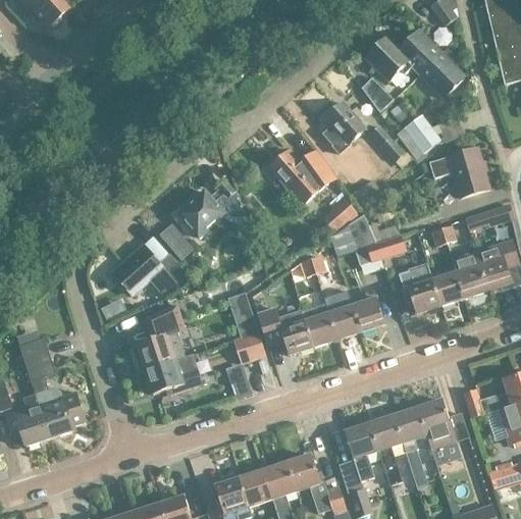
[(21,0),(33,12),(30,14),(38,24),(41,21),(46,27),(66,8),(58,0),(21,0)]
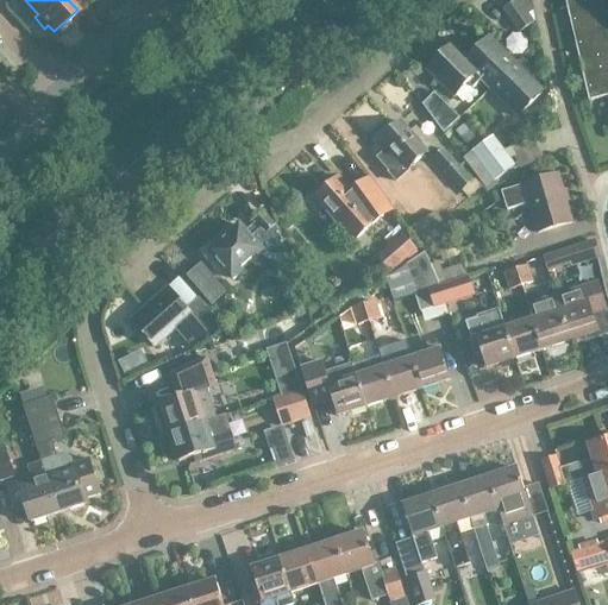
[(515,0),(505,7),(514,21),(526,13),(518,0),(515,0)]
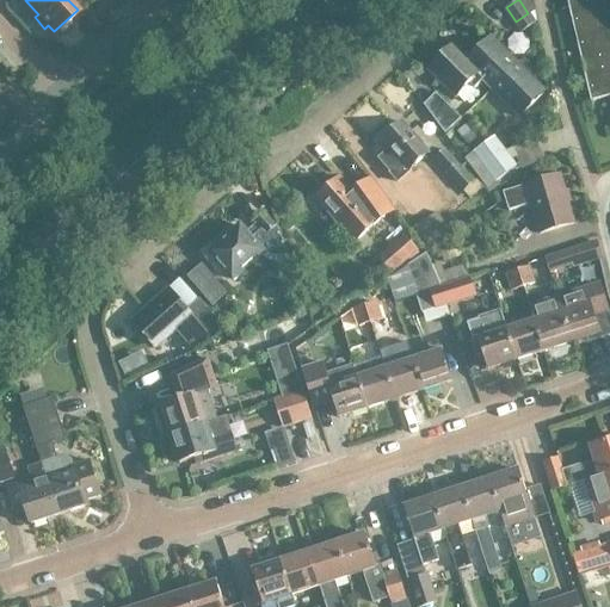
[(568,0),(574,30),(609,19),(609,0),(568,0)]
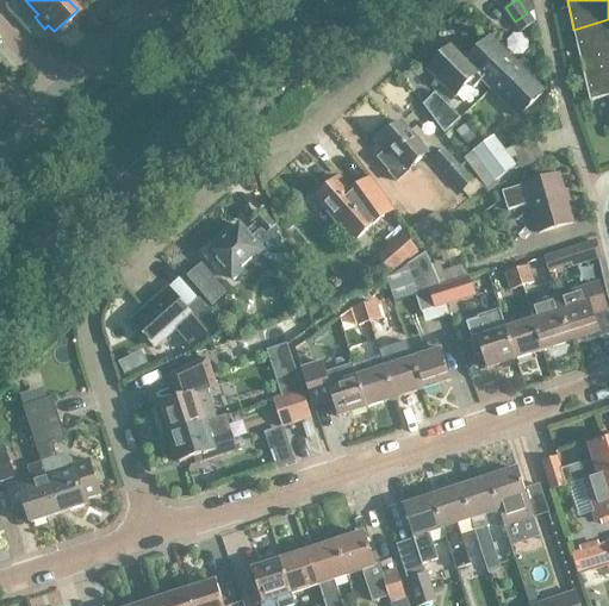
[(608,19),(573,30),(582,63),(608,56),(608,19)]
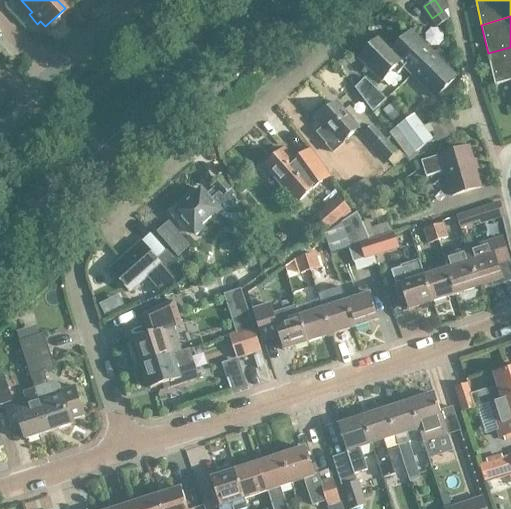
[(436,46),(432,50),(411,29),(393,48),(380,35),(359,57),(381,79),(393,68),(397,72),(404,65),(436,96),(457,74),(448,65),(452,60),(436,46)]
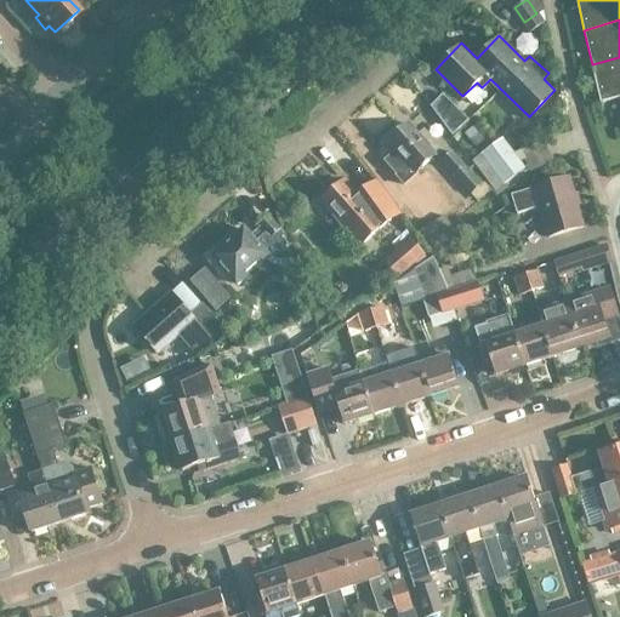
[(619,57),(592,64),(601,100),(619,95),(619,57)]
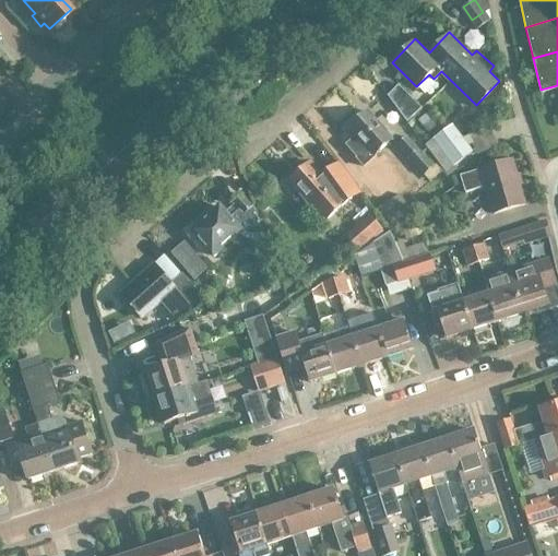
[(420,106),(398,83),(387,93),(406,119),(420,106)]
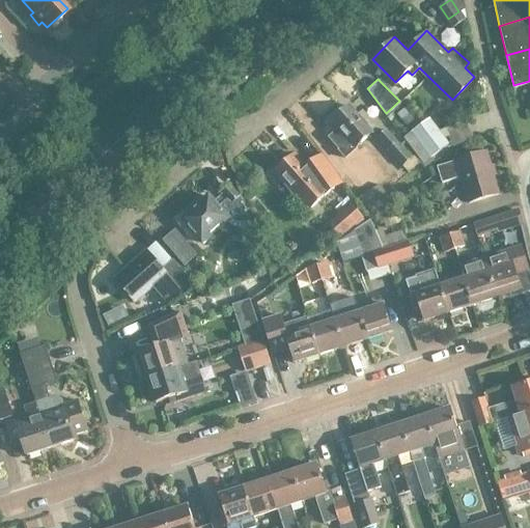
[(332,118),(338,126),(327,137),(338,148),(337,149),(343,157),(372,131),(349,104),(332,118)]
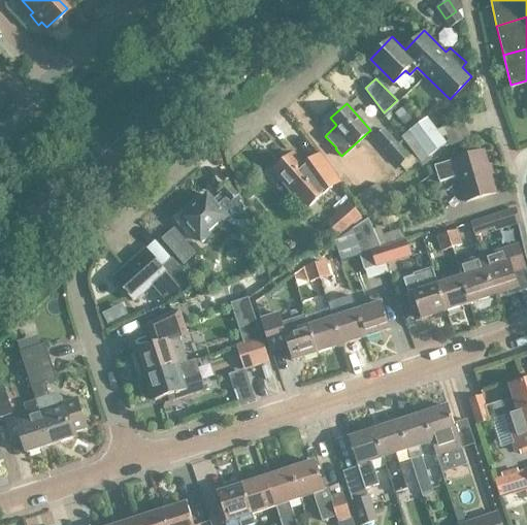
[(396,130),(423,165),(431,159),(428,155),(445,142),(449,141),(450,143),(469,136),(462,119),(436,129),(426,116),(414,125),(409,120),(396,130)]
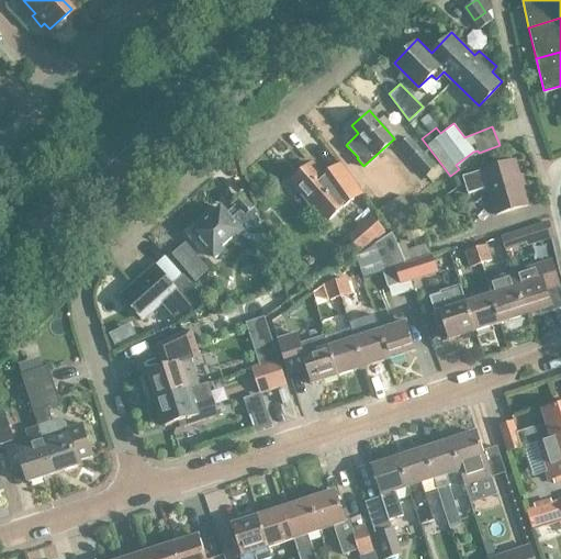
[(415,132),(399,145),(429,181),(442,170),(438,164),(436,165),(424,152),(427,149),(415,132)]
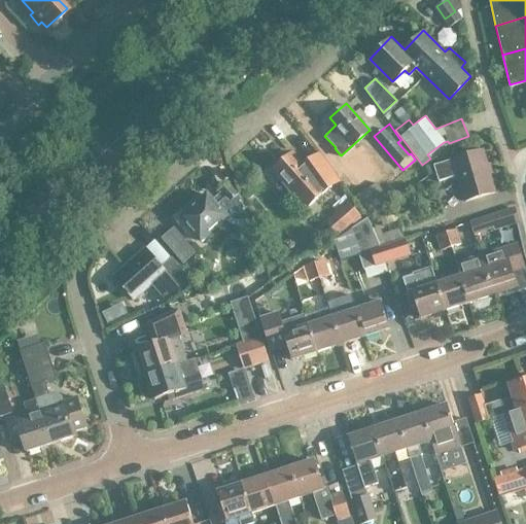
[(482,147),(433,162),(437,178),(457,172),(464,198),(493,189),(482,147)]
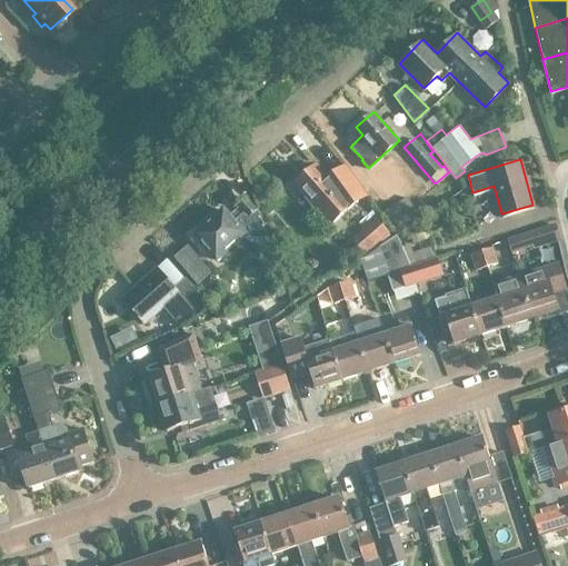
[(295,182),(326,218),(331,225),(367,196),(344,164),(329,174),(331,177),(329,179),(317,164),(295,182)]
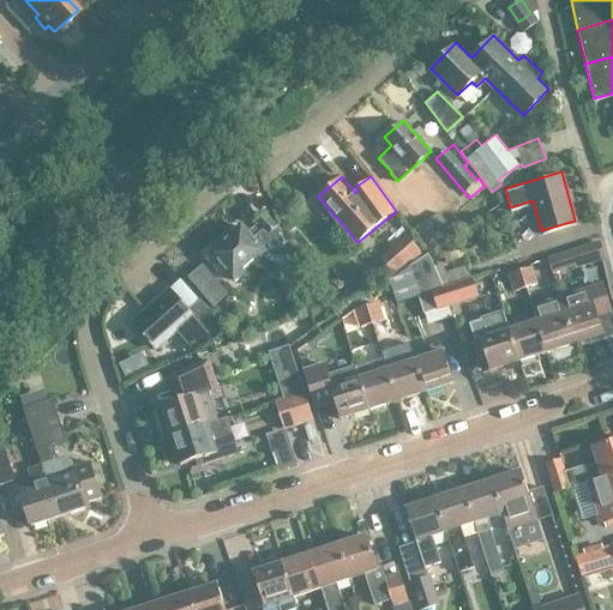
[(438,211),(410,229),(426,252),(432,248),(430,246),(452,230),(438,211)]
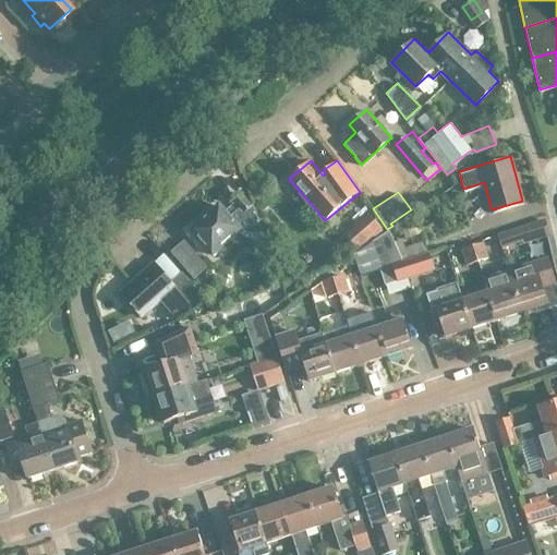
[(231,204),(225,210),(219,204),(191,229),(212,252),(240,227),(230,216),(238,209),(241,214),(251,204),(241,193),(230,203),(231,204)]
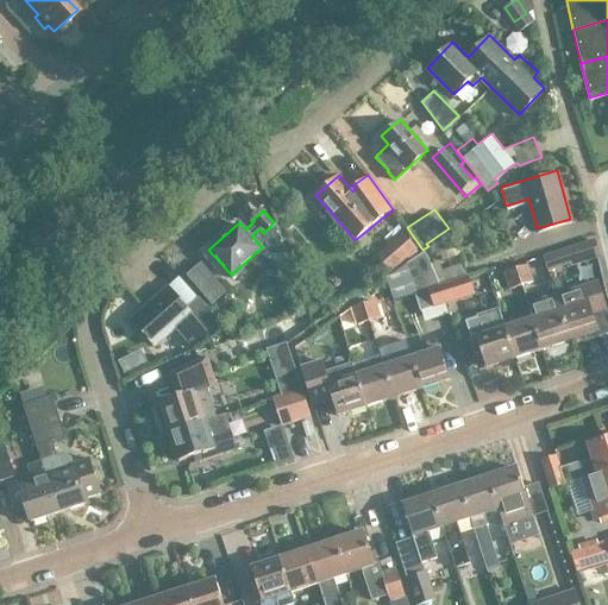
[(376,253),(389,268),(414,246),(402,232),(376,253)]
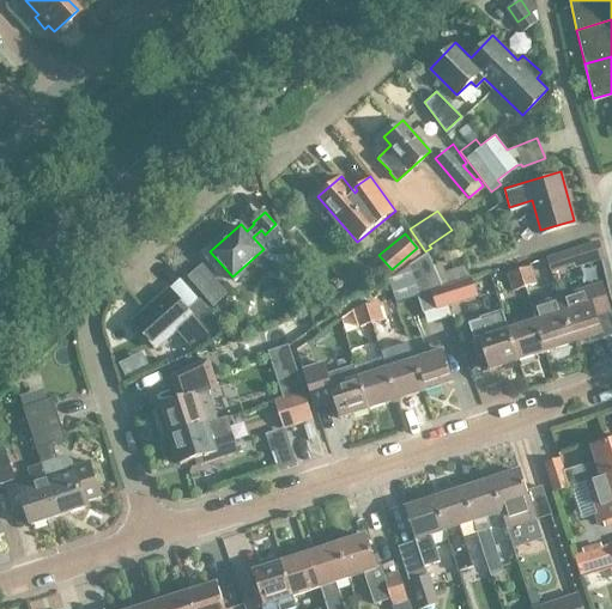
[(574,267),(604,257),(598,239),(568,249),(574,267)]
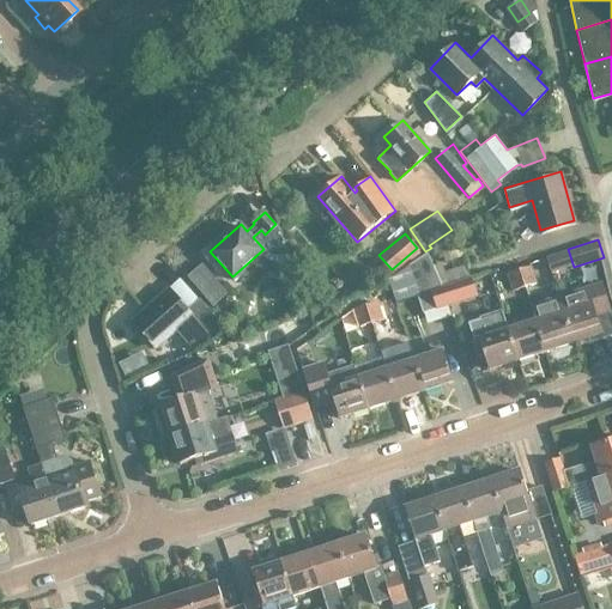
[(437,286),(429,266),(424,254),(387,279),(394,300),(416,293),(423,311),(444,304),(437,286)]
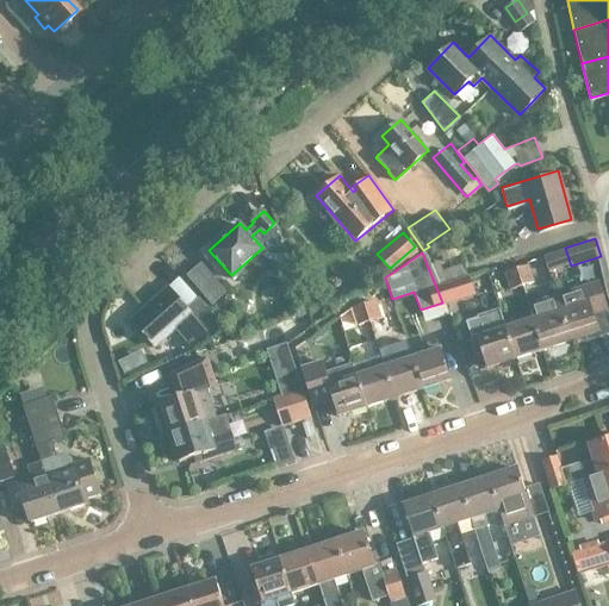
[(204,256),(185,272),(210,301),(229,285),(204,256)]
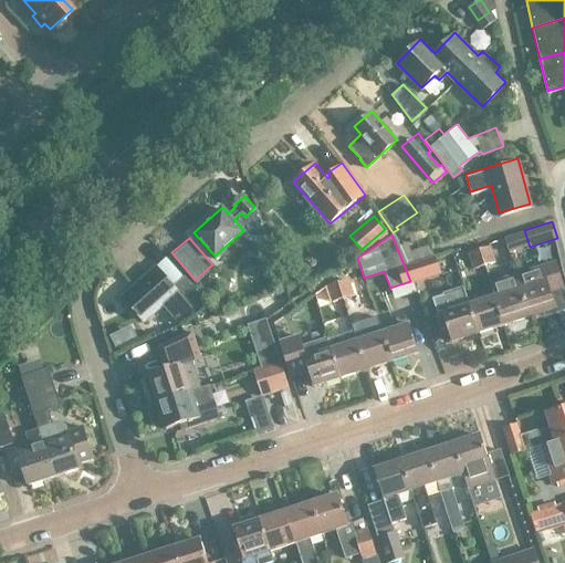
[(406,242),(396,246),(404,264),(432,254),(429,244),(409,250),(406,242)]
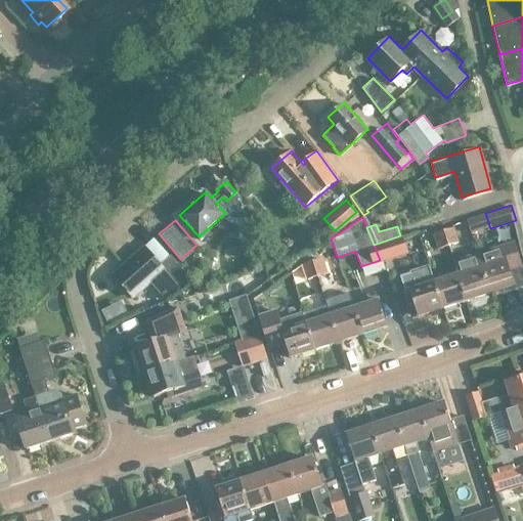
[(452,226),(443,229),(447,245),(458,242),(452,226)]
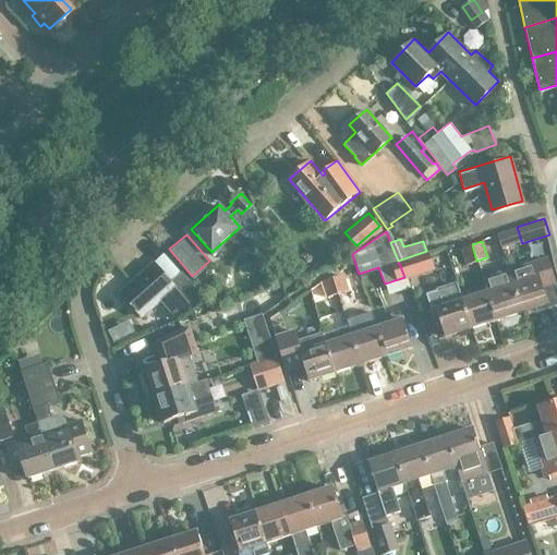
[(476,261),(472,244),(460,249),(465,264),(476,261)]
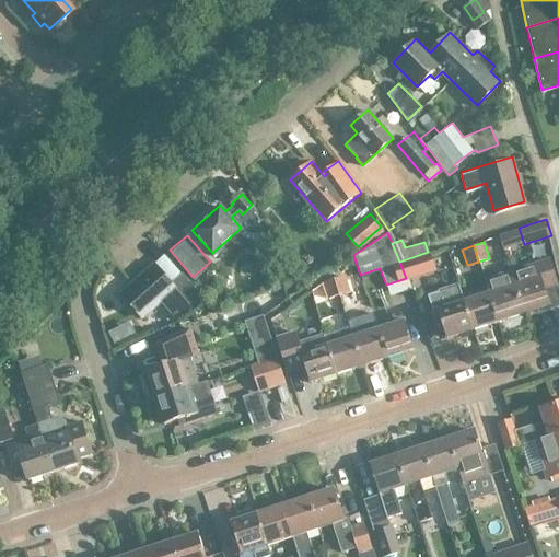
[(428,252),(399,262),(406,278),(431,270),(429,263),(449,256),(446,248),(429,254),(428,252)]
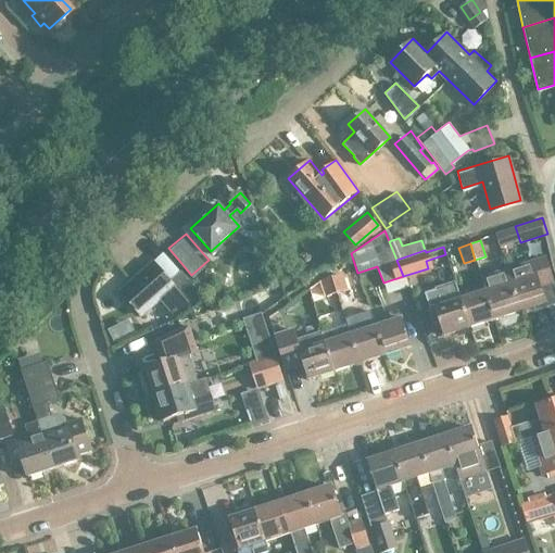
[(506,269),(520,310),(546,301),(541,287),(554,283),(545,256),(506,269)]
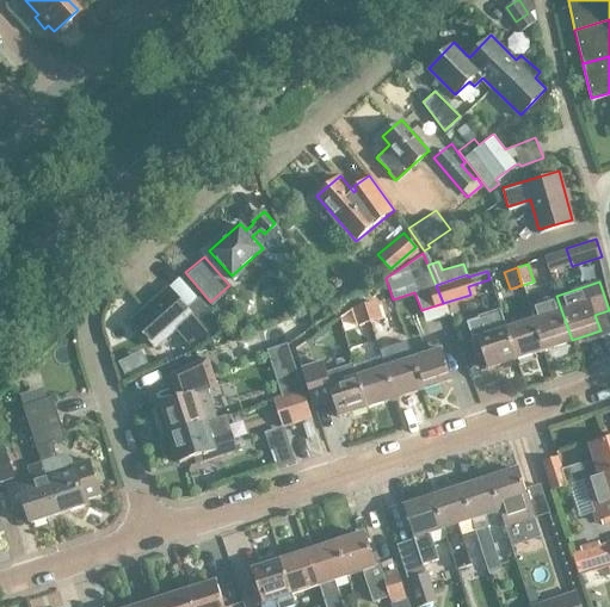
[(208,333),(220,321),(198,296),(185,308),(168,287),(133,320),(155,345),(190,313),(208,333)]
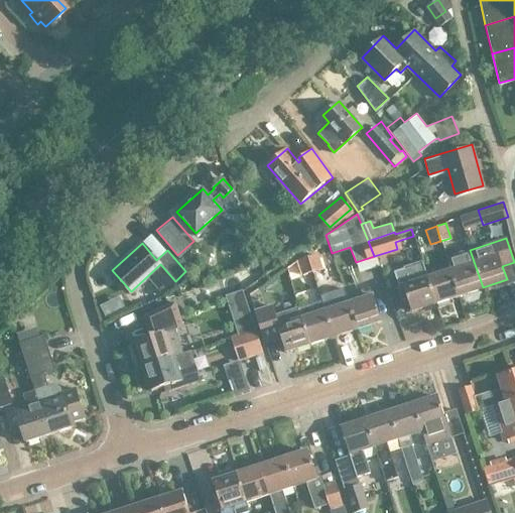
[(446,257),(449,269),(459,294),(483,287),(470,250),(446,257)]
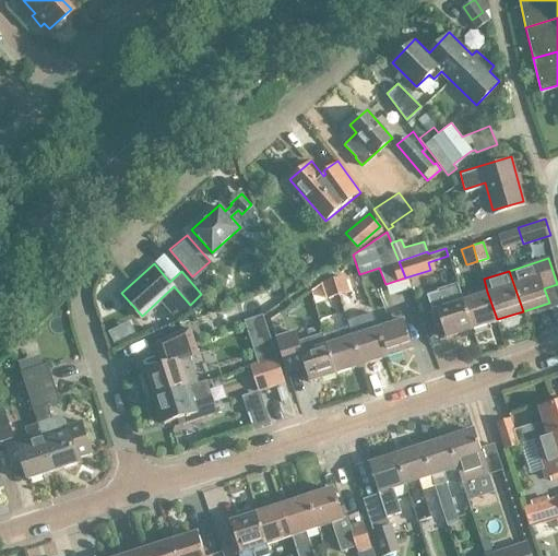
[(344,274),(333,278),(337,294),(348,290),(344,274)]
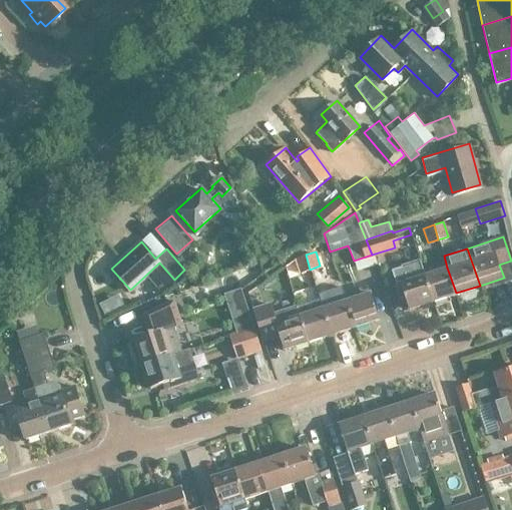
[(310,270),(306,255),(296,258),(301,273),(310,270)]
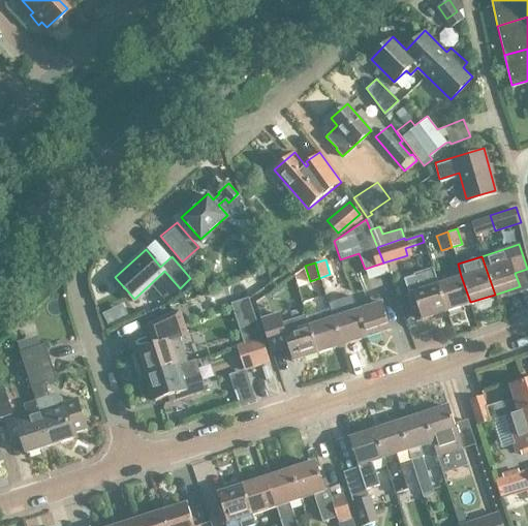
[(438,283),(446,310),(470,302),(461,276),(438,283)]
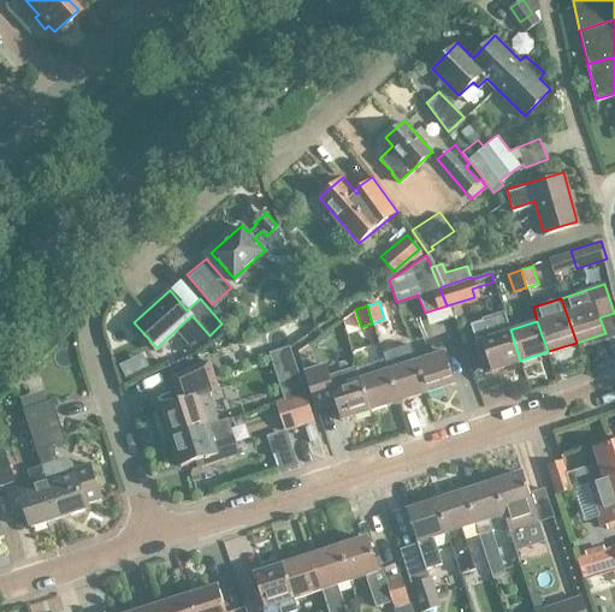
[(477,327),(480,339),(491,369),(520,361),(510,330),(495,334),(491,322),(477,327)]
